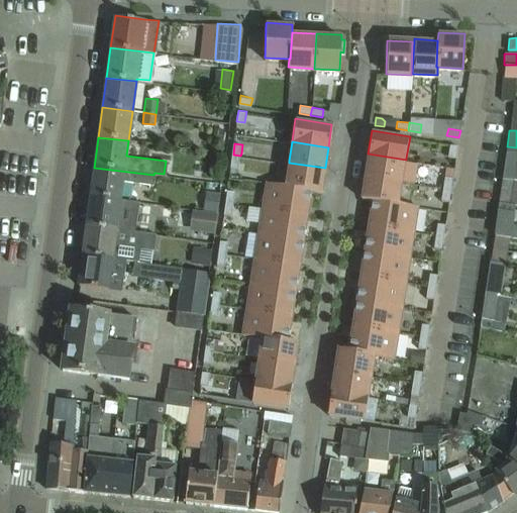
[(449,156),(456,158),(458,145),(451,144),(449,156)]
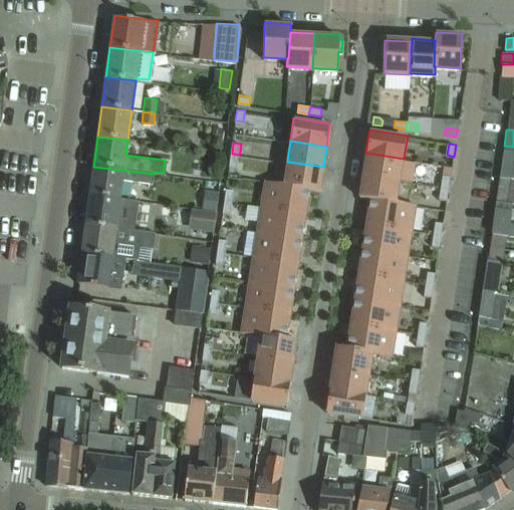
[(513,157),(513,147),(504,146),(499,173),(511,174),(513,157)]
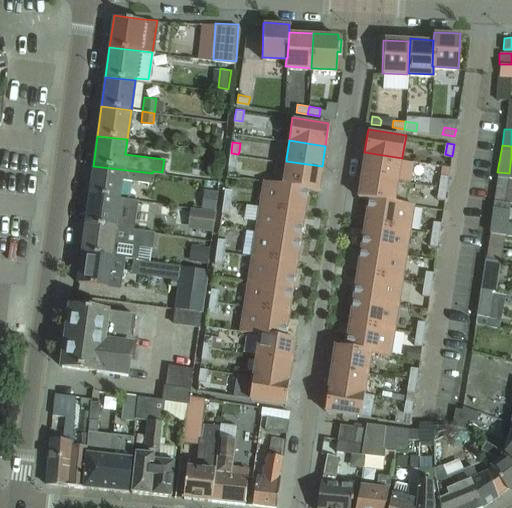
[(364,152),(361,173),(399,179),(409,180),(412,160),(402,158),(364,152)]
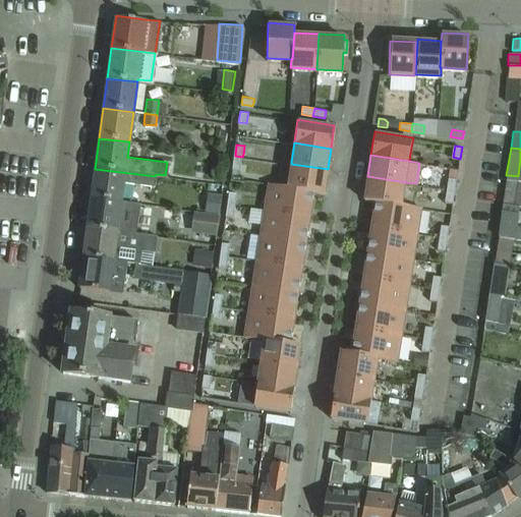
[(241,169),(242,157),(235,156),(233,168),(241,169)]
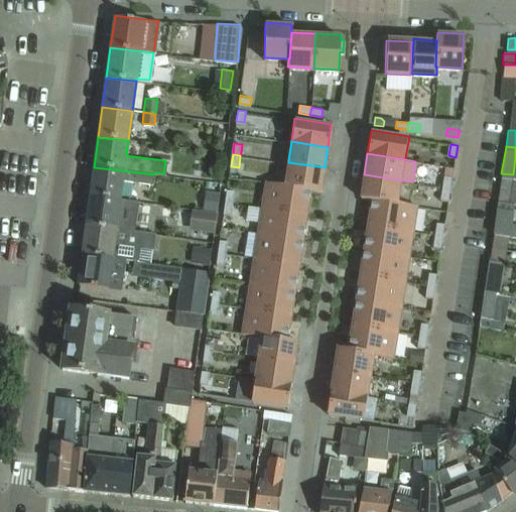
[(288,162),(284,182),(284,184),(310,188),(320,189),(325,167),(288,162)]
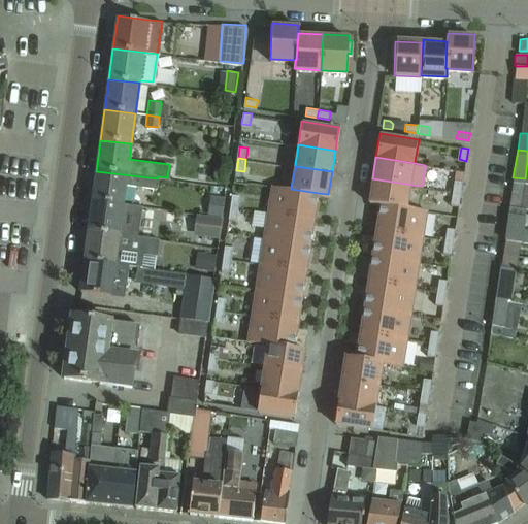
[(156,188),(157,178),(96,171),(92,202),(123,205),(126,184),(156,188)]
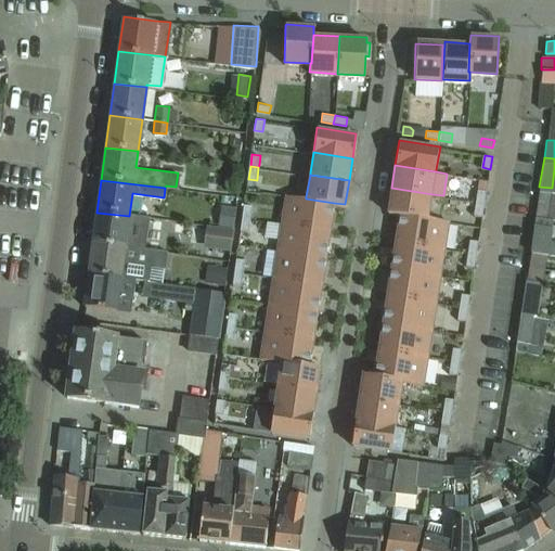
[(552,190),(552,188),(539,187),(536,214),(550,217),(553,191),(552,190)]
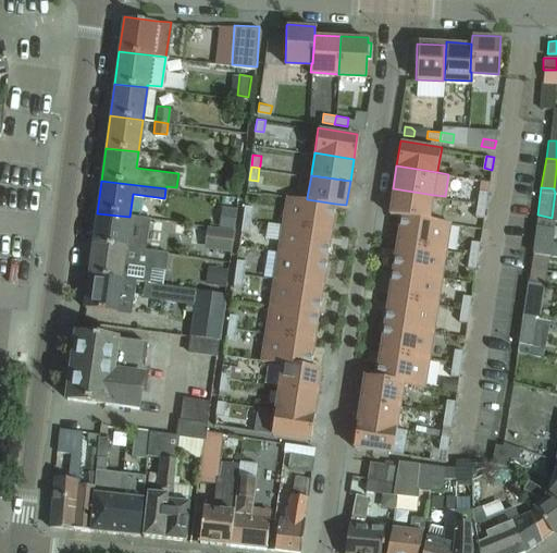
[(388,212),(400,213),(430,218),(430,217),(434,195),(393,188),(388,212)]
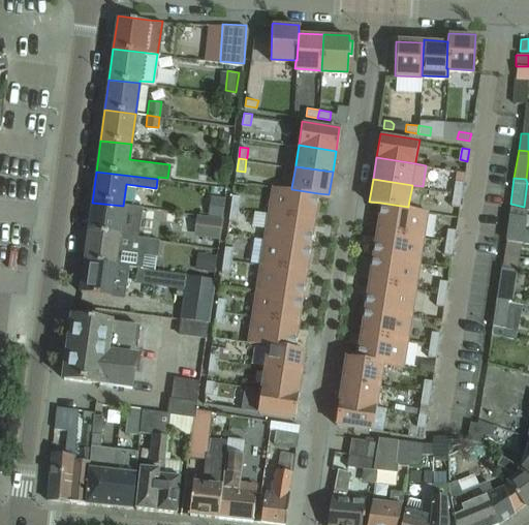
[(455,192),(462,193),(464,181),(456,180),(455,192)]
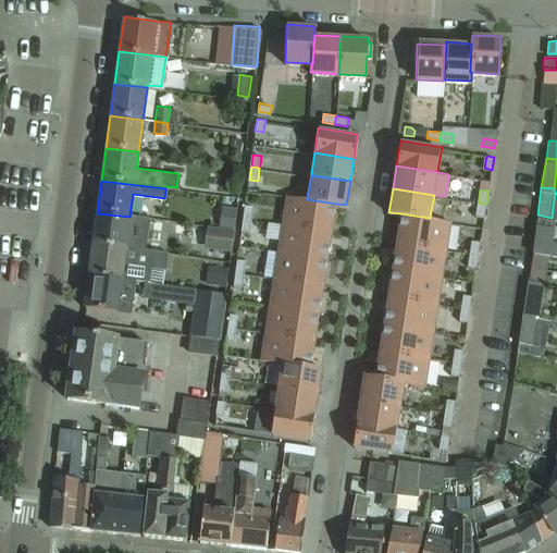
[(257,193),(252,225),(264,228),(269,195),(257,193)]
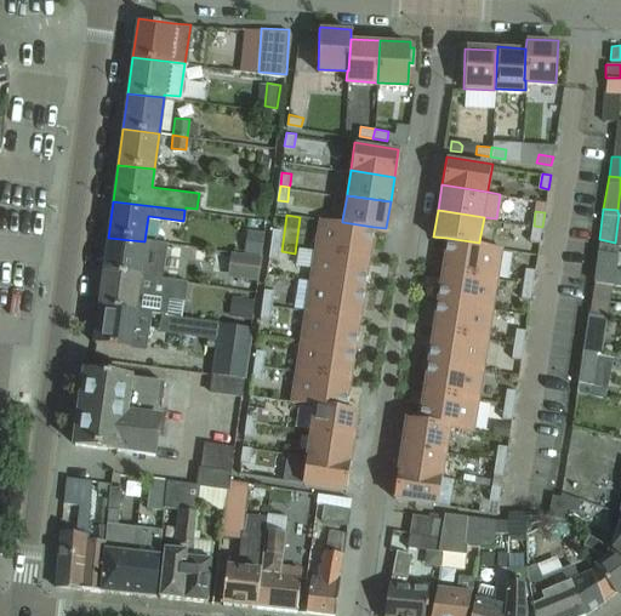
[(314,245),(314,247),(369,256),(374,227),(342,222),(342,220),(319,216),(314,245)]
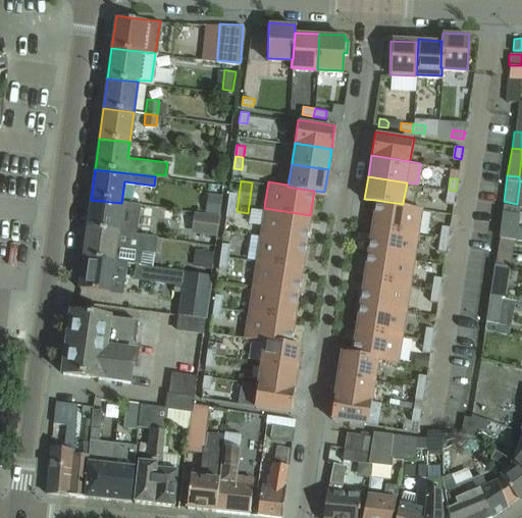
[(455,203),(456,191),(449,190),(447,202),(455,203)]
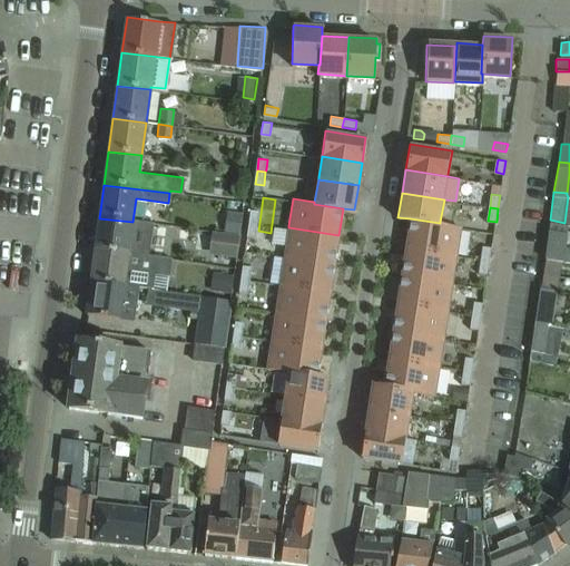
[(224,231),(238,233),(242,212),(227,210),(224,231)]
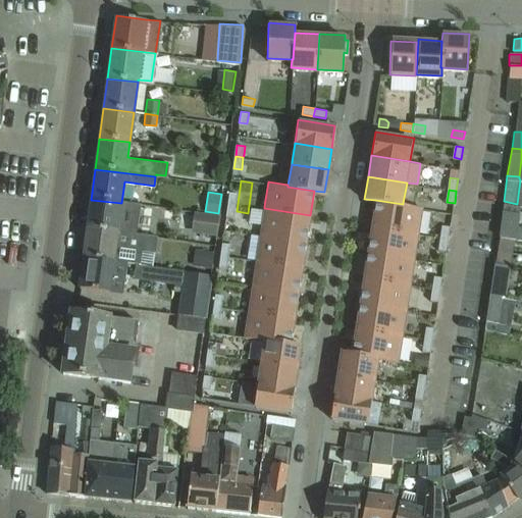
[(228,204),(236,205),(237,202),(238,194),(229,193),(228,204)]
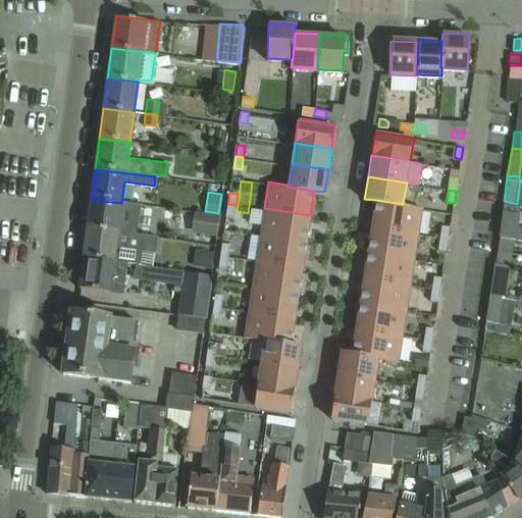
[(117,234),(117,229),(121,203),(91,200),(87,229),(117,234)]
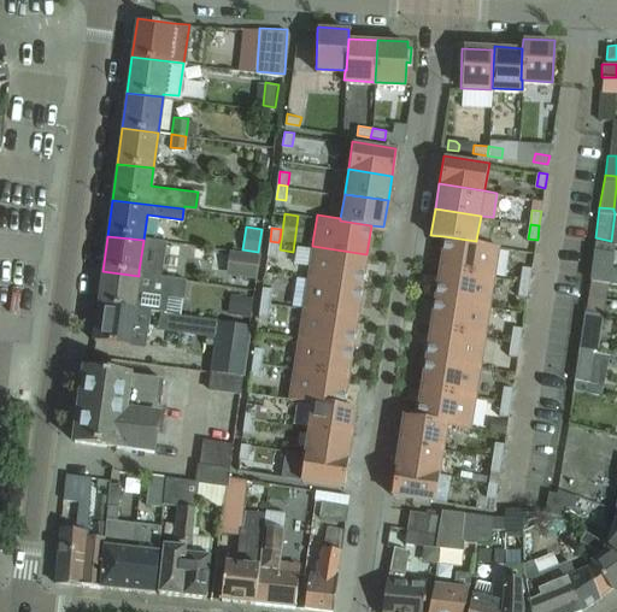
[(444,236),(439,266),(495,275),(500,243),(476,240),(476,241),(444,236)]
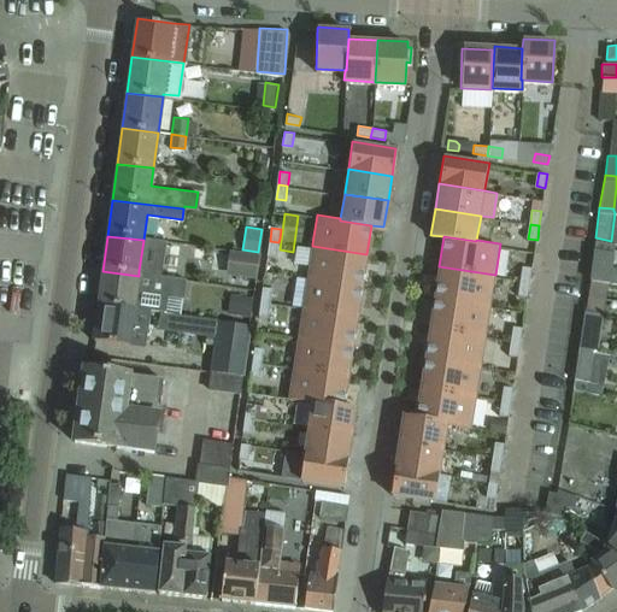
[(611,242),(611,241),(595,237),(588,277),(609,280),(613,242),(611,242)]
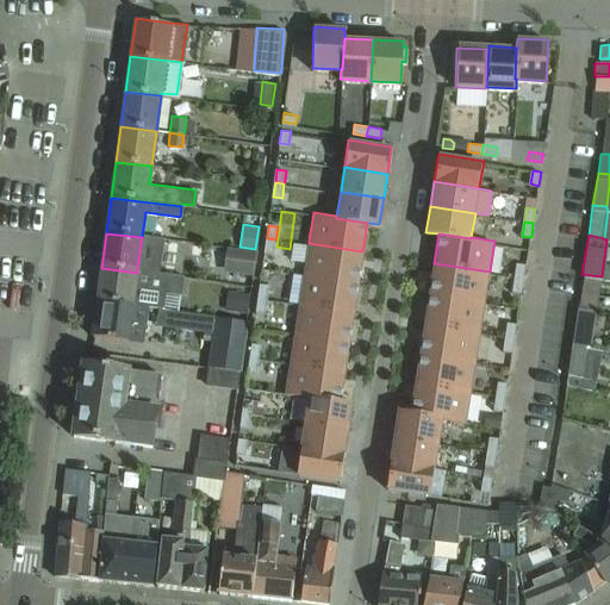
[(274,253),(275,239),(267,238),(265,251),(274,253)]
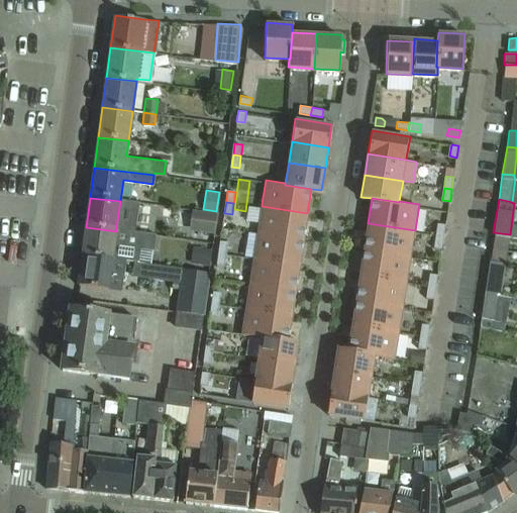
[(259,228),(257,231),(303,238),(307,213),(262,206),(259,228)]
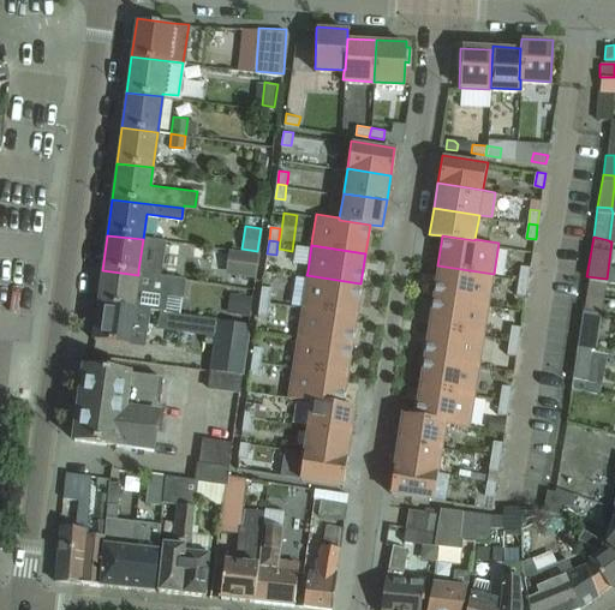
[(226,271),(255,275),(258,252),(228,249),(226,271)]
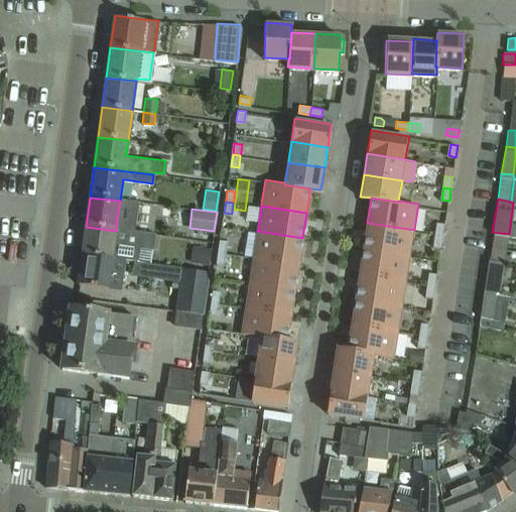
[(367,223),(363,248),(410,255),(414,230),(367,223)]
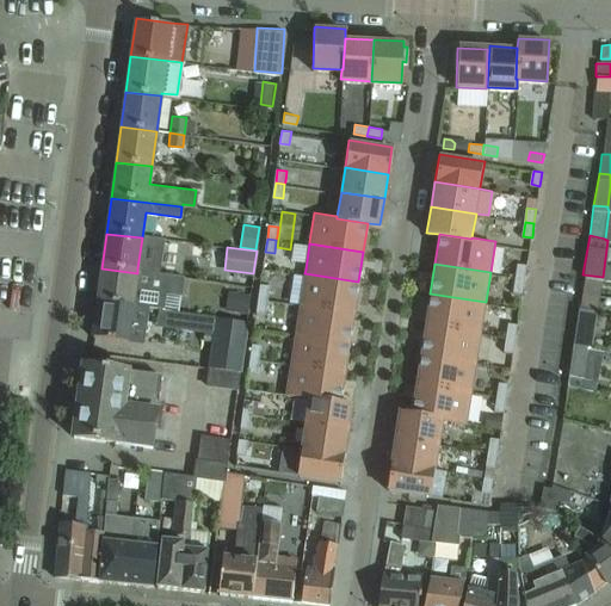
[(517,278),(525,279),(528,265),(518,264),(517,274),(517,278)]
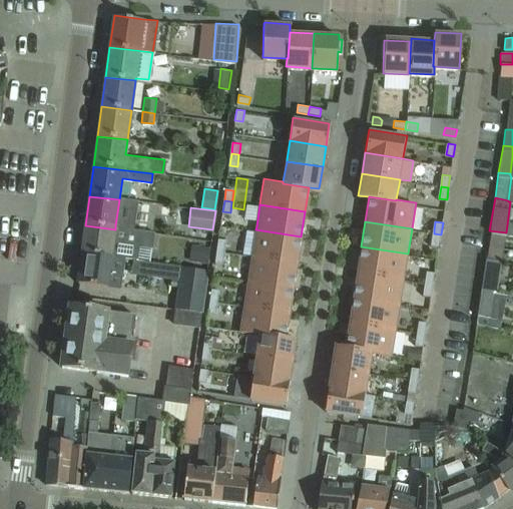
[(124,257),(132,258),(137,258),(139,244),(152,246),(154,230),(115,225),(115,229),(85,225),(81,255),(124,261),(124,257)]
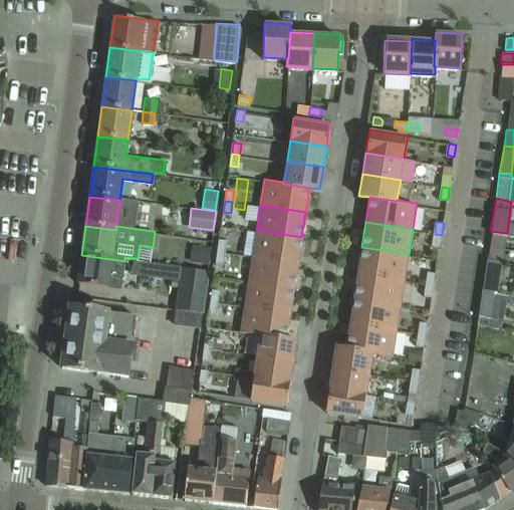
[(256,230),(252,255),(297,262),(301,237),(256,230)]
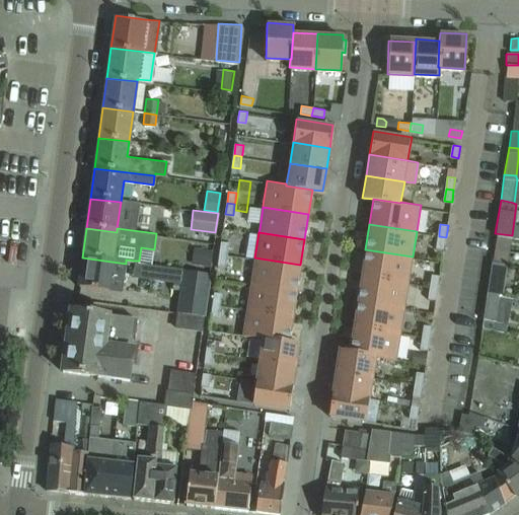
[(512,236),(512,235),(495,233),(495,234),(496,234),(494,247),(508,250),(510,236),(512,236)]
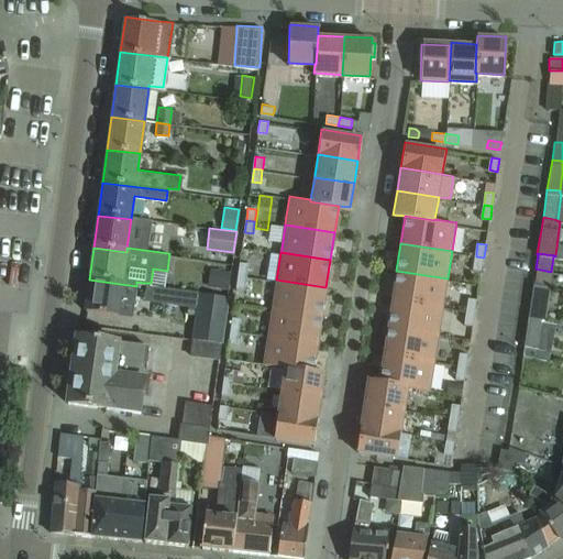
[(483,270),(484,258),(476,256),(474,269),(483,270)]
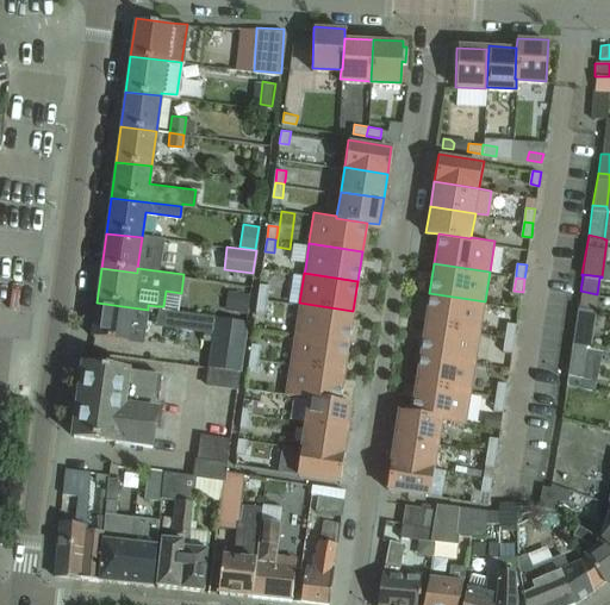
[(257,298),(267,299),(268,297),(269,285),(260,284),(257,298)]
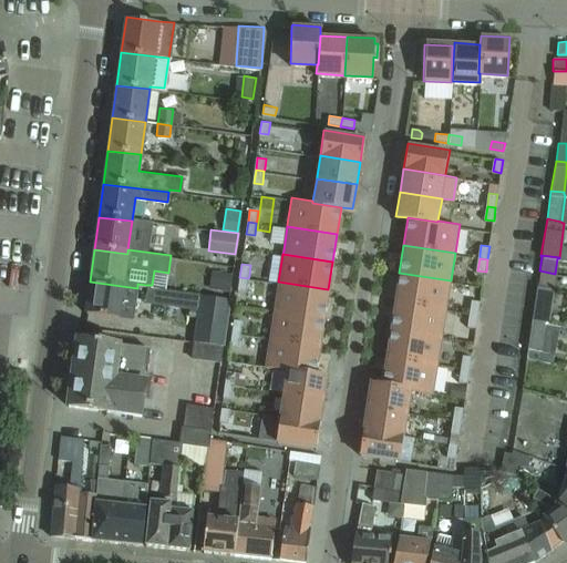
[(554,286),(555,274),(539,270),(538,283),(554,286)]
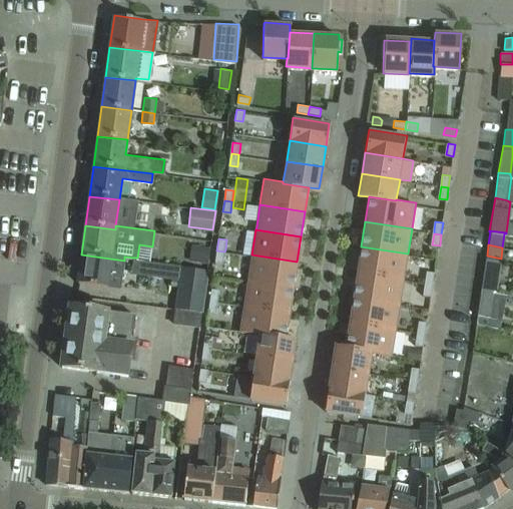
[(361,246),(357,271),(404,278),(408,253),(361,246)]
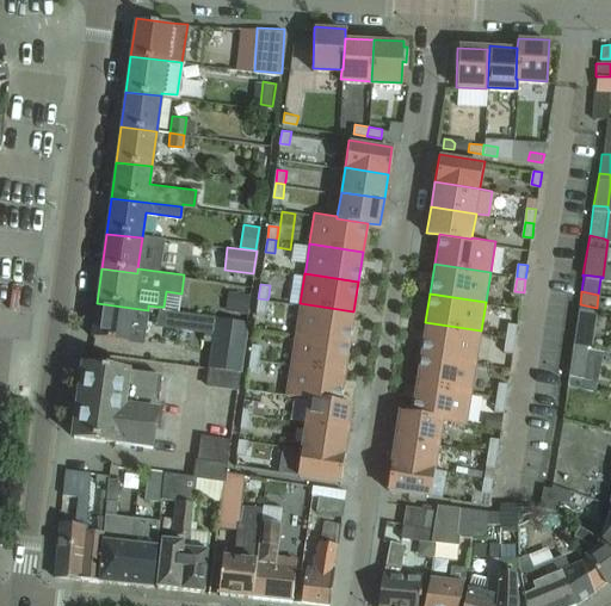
[(266,314),(267,300),(258,298),(257,313),(266,314)]
